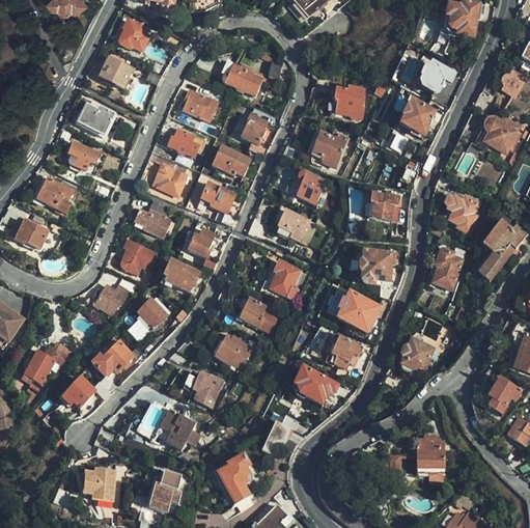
[(87,2),(85,0),(52,0),(54,3),(60,4),(63,8),(70,9),(74,6),(79,7),(87,2)]
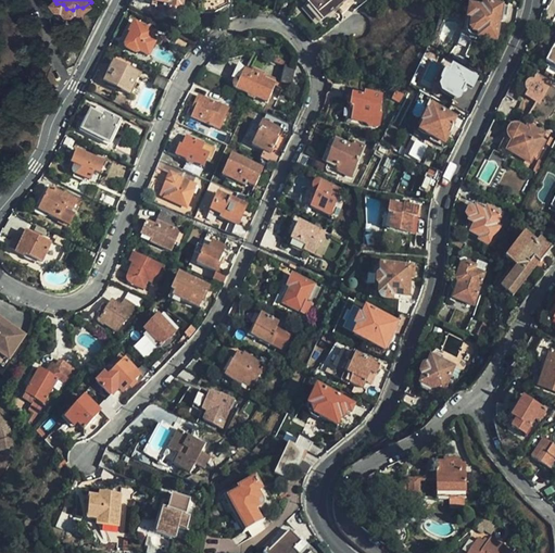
[(181,2),(181,0),(168,0),(167,10),(178,11),(180,2),(181,2)]
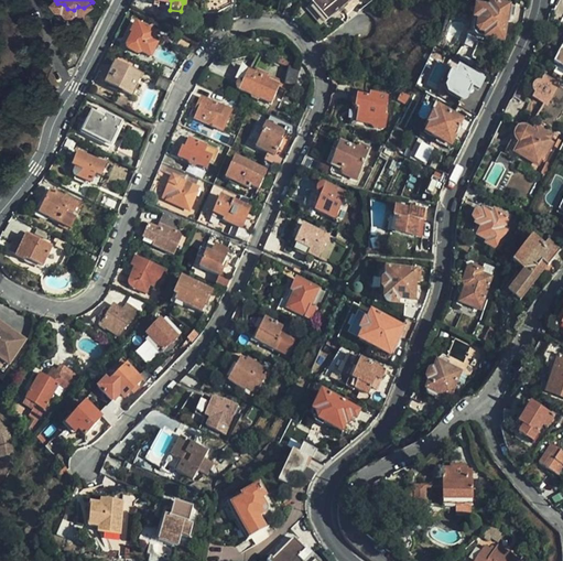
[(231,4),(231,0),(203,0),(203,11),(216,11),(231,4)]
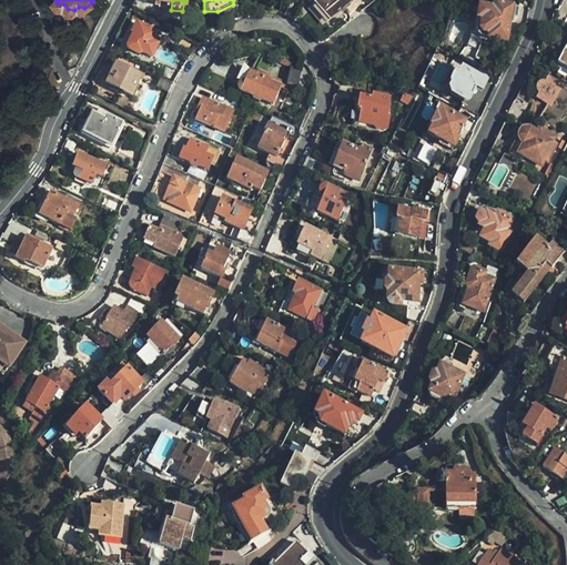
[(287,0),(283,12),(285,13),(287,14),(289,14),(291,16),(293,17),(294,18),(301,1),(296,0),(287,0)]
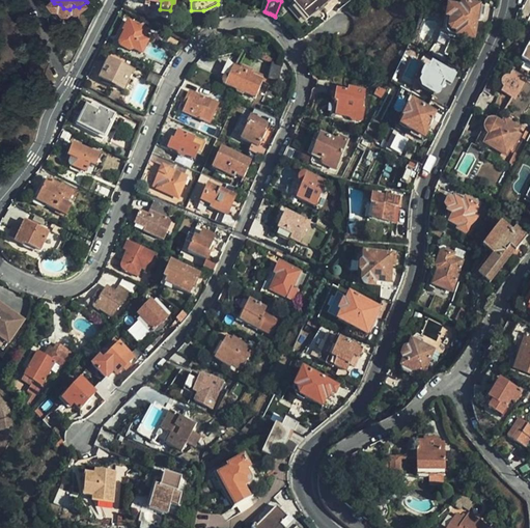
[(295,0),(308,17),(322,5),(326,10),(334,4),(330,0),(295,0)]
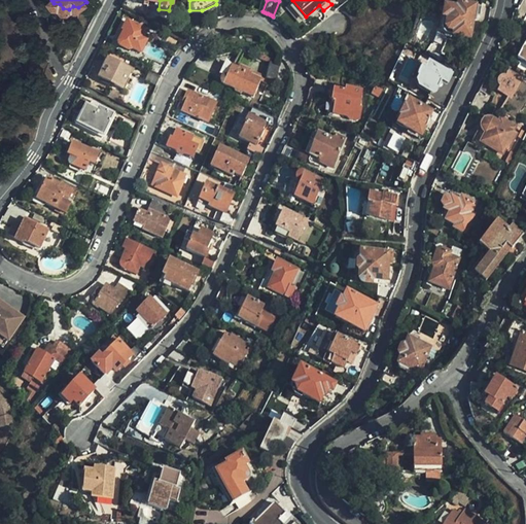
[(476,20),(477,13),(481,14),(482,5),(459,2),(458,6),(445,4),(444,12),(448,12),(446,25),(450,28),(456,29),(455,33),(469,35),(472,20),(476,20)]
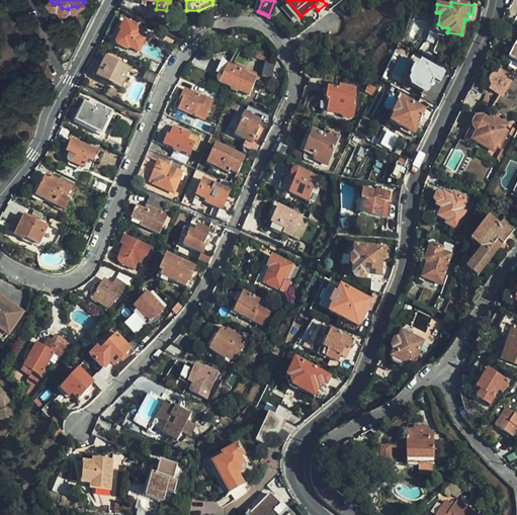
[(145,36),(139,33),(142,27),(123,18),(119,26),(118,25),(112,37),(138,50),(145,36)]
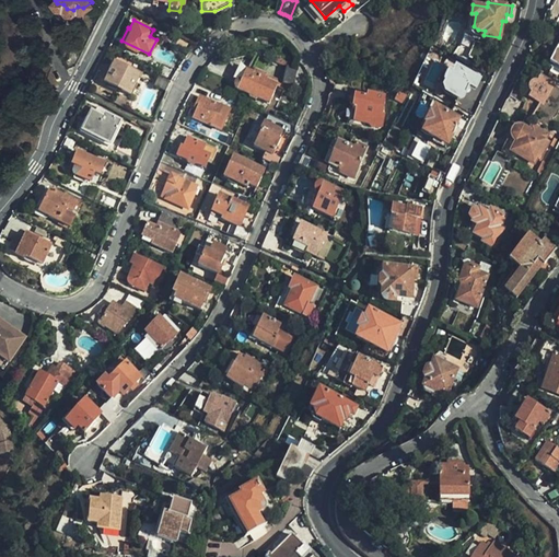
[(474,58),(482,42),(475,38),(466,54),(474,58)]
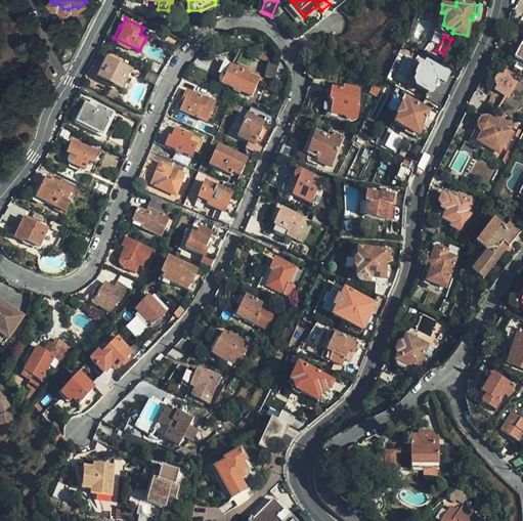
[(522,48),(516,45),(511,55),(522,60),(522,48)]
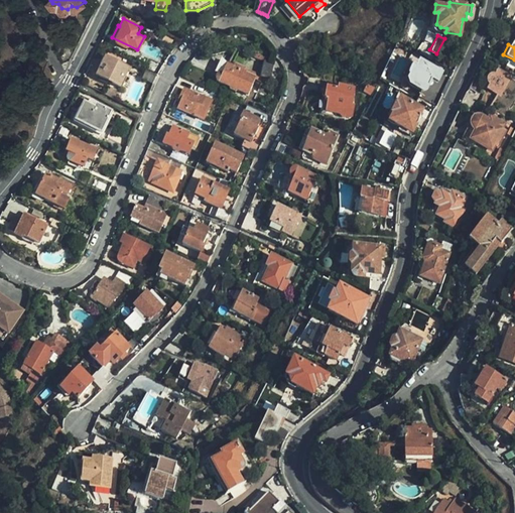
[(228,60),(242,67),(246,56),(232,50),(228,60)]
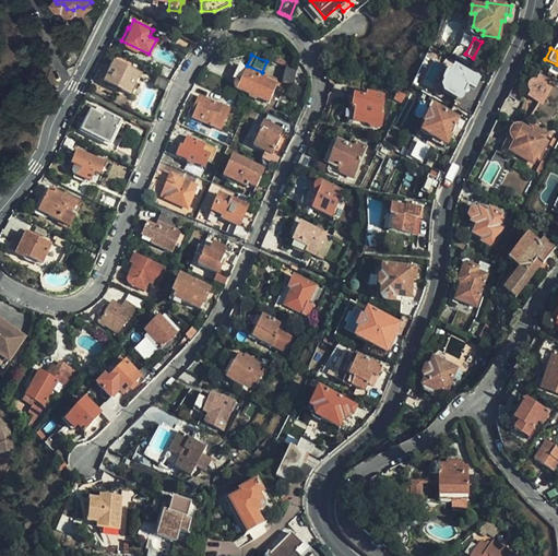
[(129,91),(139,71),(115,59),(109,69),(113,70),(108,79),(120,85),(119,86),(129,91)]
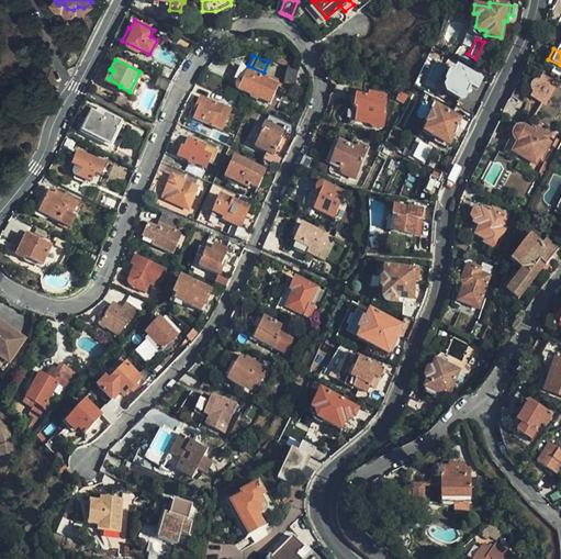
[(262,75),(264,73),(248,66),(243,64),(234,86),(268,100),(277,81),(262,75)]
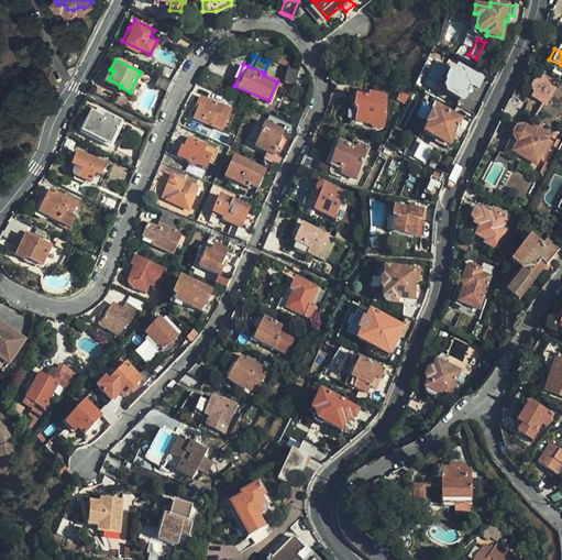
[(477,86),(481,79),(459,68),(456,73),(452,72),(448,80),(449,81),(445,86),(448,91),(461,98),(465,97),(472,84),(477,86)]
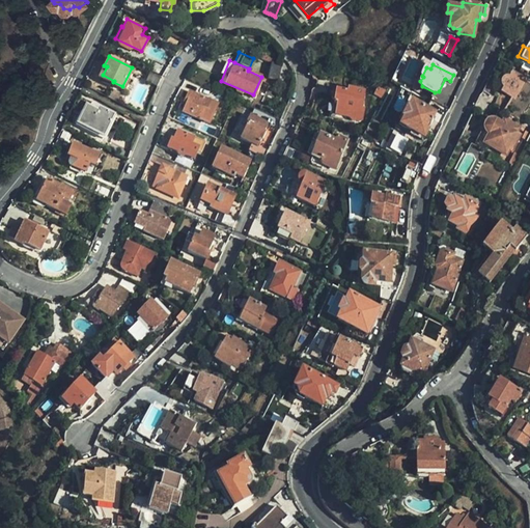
[(282,81),(284,66),(271,65),(268,79),(282,81)]
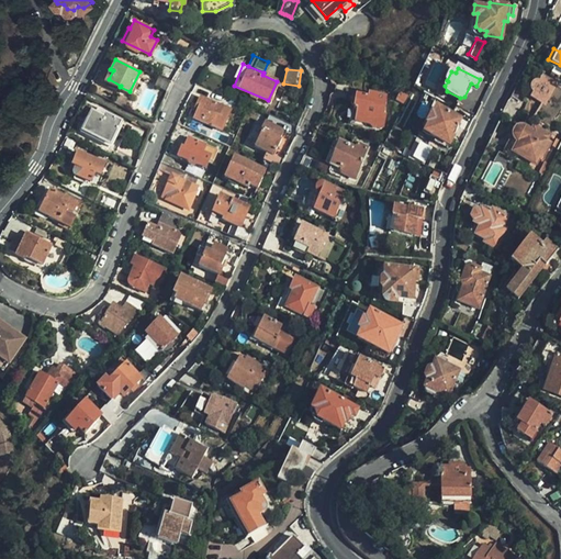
[(172,77),(159,71),(155,82),(167,88),(172,77)]
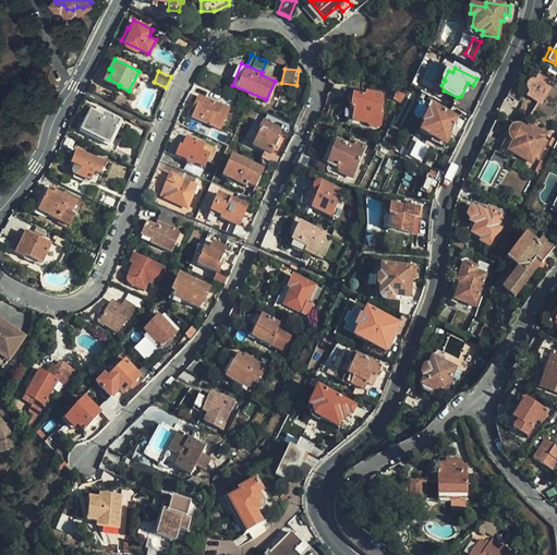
[(543,99),(552,81),(539,73),(536,77),(535,77),(534,77),(533,77),(532,77),(531,79),(530,80),(529,81),(529,83),(529,84),(530,86),(530,87),(531,88),(530,93),(543,99)]
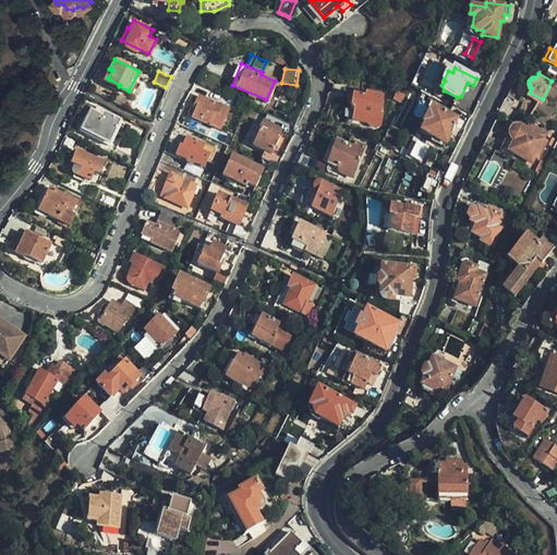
[(383,124),(387,94),(353,91),(351,107),(355,108),(354,121),(383,124)]
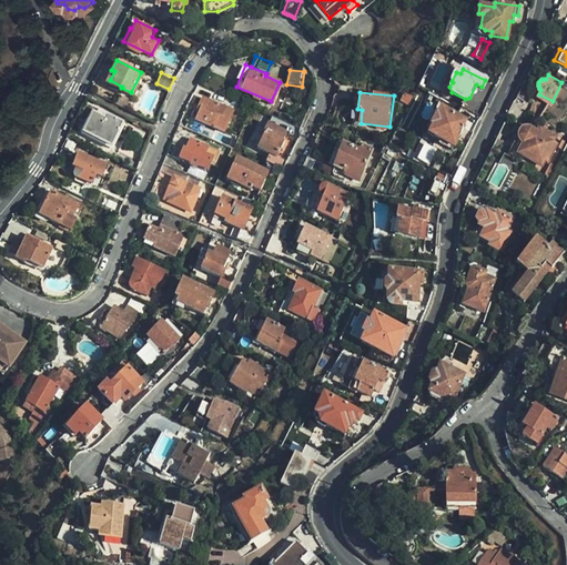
[(403,100),(409,103),(414,96),(406,92),(403,100)]
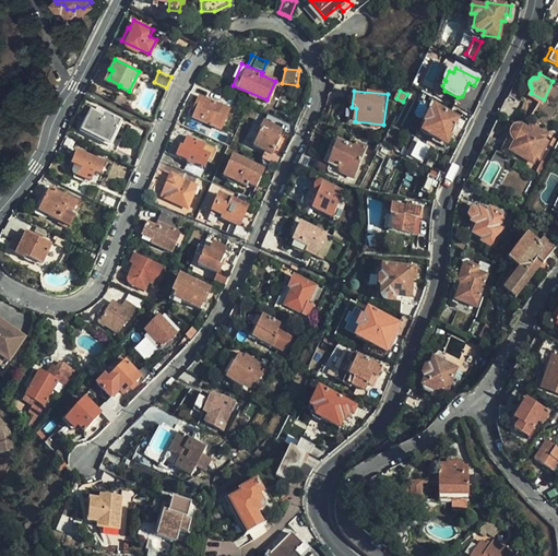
[(128,97),(118,92),(114,99),(125,105),(128,97)]
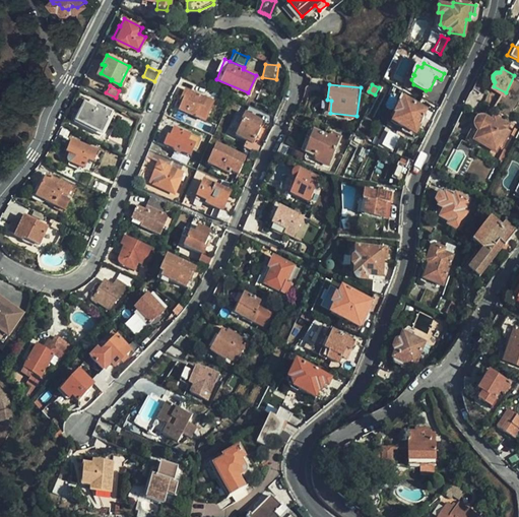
[(205,108),(209,98),(186,87),(181,98),(184,99),(180,107),(197,114),(200,106),(205,108)]
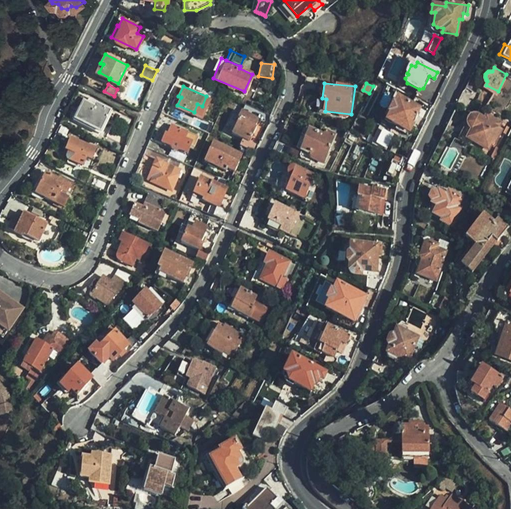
[(256,106),(260,108),(263,101),(251,97),(248,103),(256,106)]
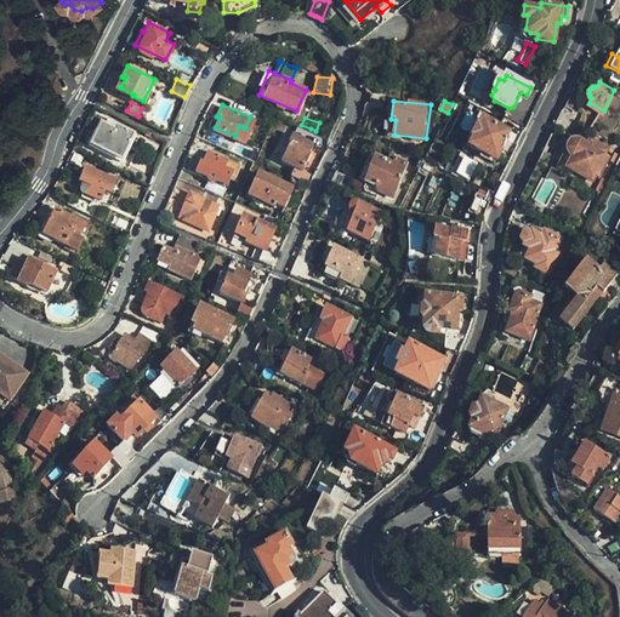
[(506,137),(508,130),(482,118),(471,143),(495,156),(500,149),(501,149),(507,138),(506,137)]
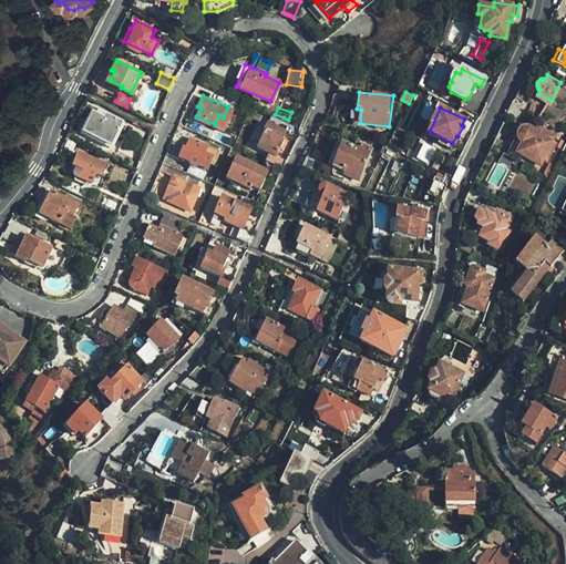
[(109,143),(121,119),(107,113),(104,120),(89,113),(81,130),(109,143)]
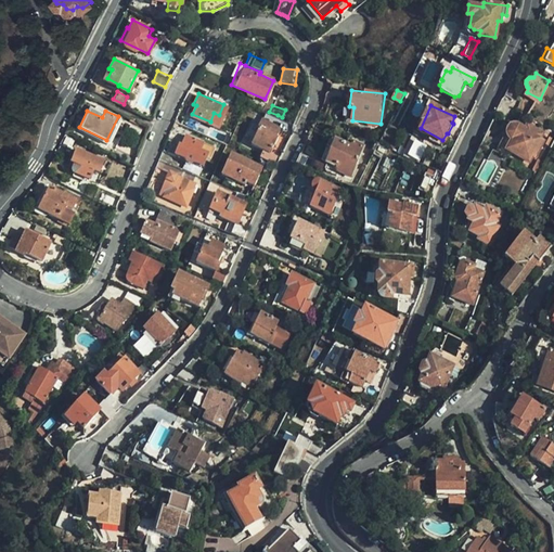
[(281,127),(273,124),(278,115),(269,112),(266,111),(262,117),(261,117),(258,125),(259,126),(256,133),(252,141),(267,149),(268,145),(271,146),(278,136),(275,135),(281,127)]
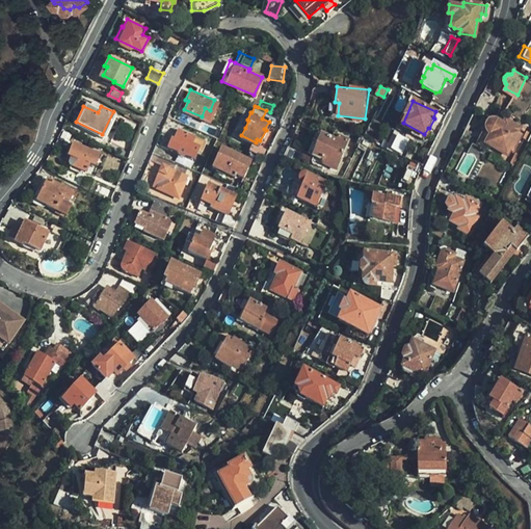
[(247,120),(237,114),(234,122),(245,128),(248,121),(247,120)]
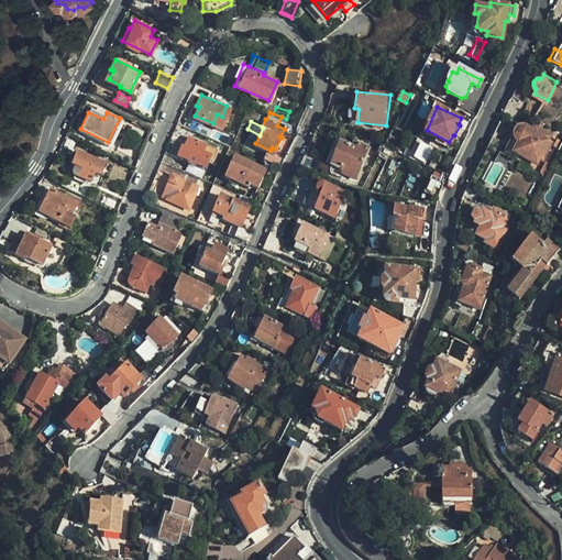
[(541,161),(551,139),(549,138),(551,132),(527,121),(525,125),(524,124),(522,124),(521,123),(520,124),(519,124),(518,124),(516,125),(515,128),(514,130),(514,132),(514,135),(515,138),(516,139),(517,140),(514,149),(536,161),(537,158),(541,161)]
